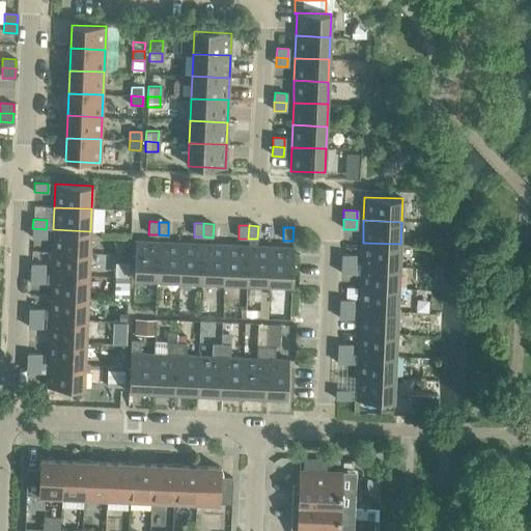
[(46,229),(32,228),(32,238),(46,239),(46,229)]
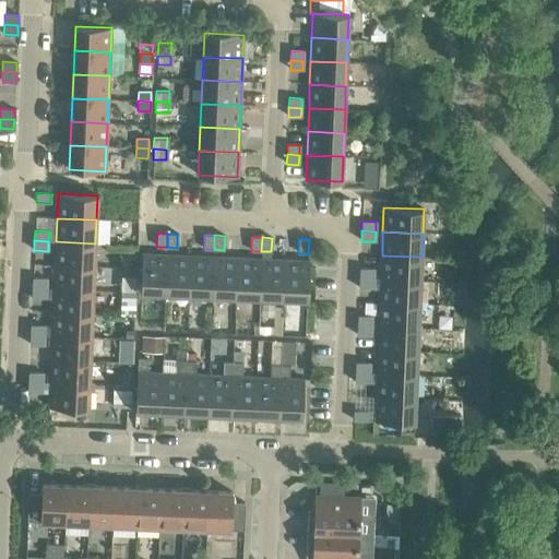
[(56,241),(55,265),(94,266),(95,244),(56,241)]
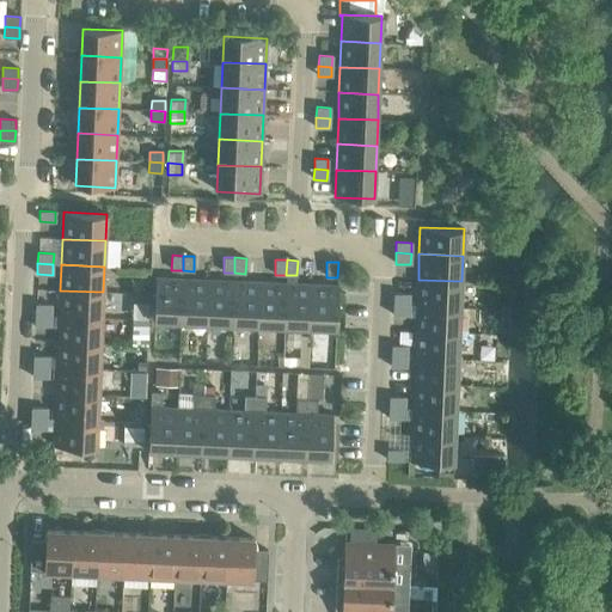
[(153,320),(181,322),(182,279),(155,277),(153,320)]
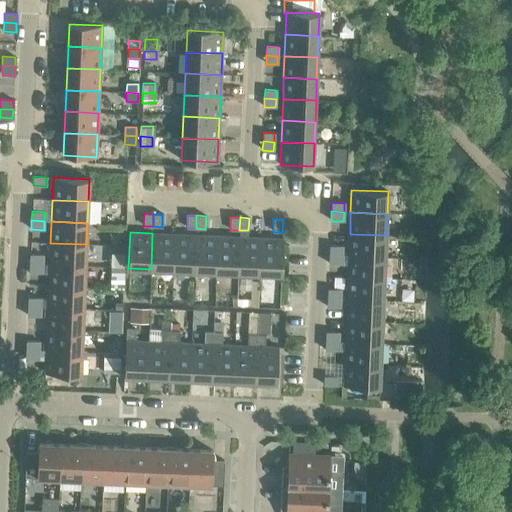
[(151,269),(172,270),(174,234),(152,233),(151,269)]
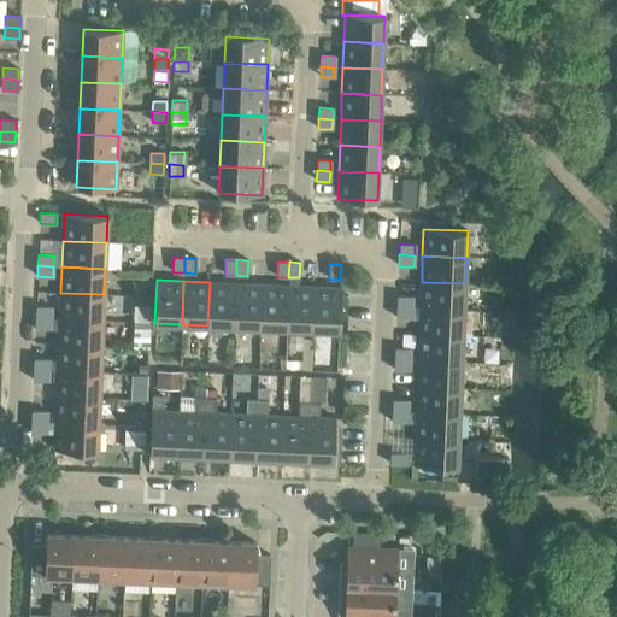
[(207,325),(234,327),(235,283),(210,282),(207,325)]
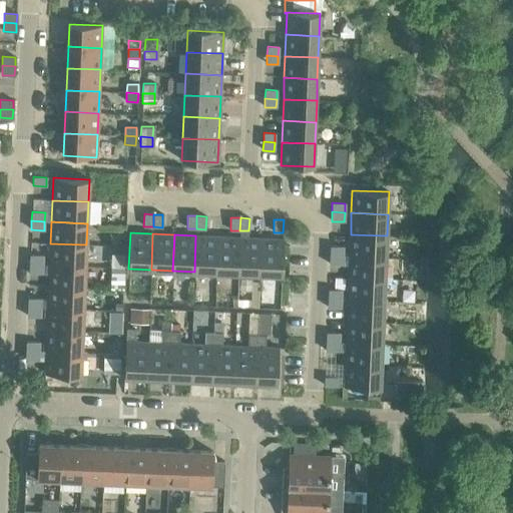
[(351,234),(350,255),(386,258),(387,235),(351,234)]
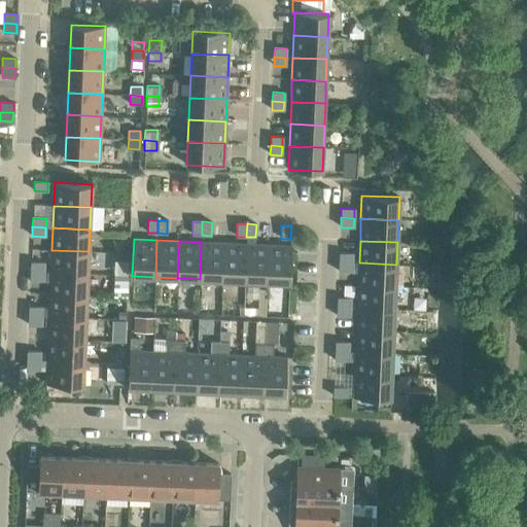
[(200,279),(221,280),(223,243),(201,242),(200,279)]
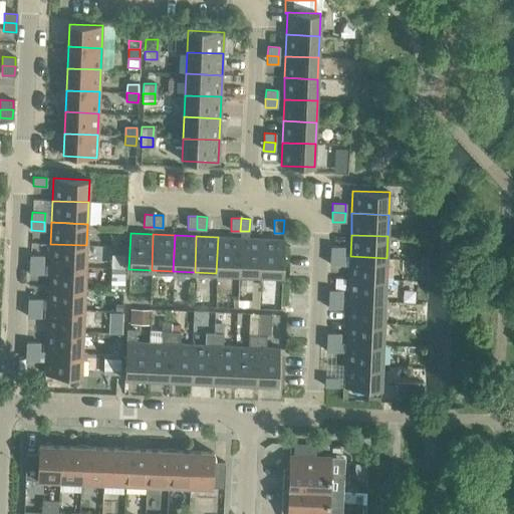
[(216,273),(238,274),(240,238),(218,237),(216,273)]
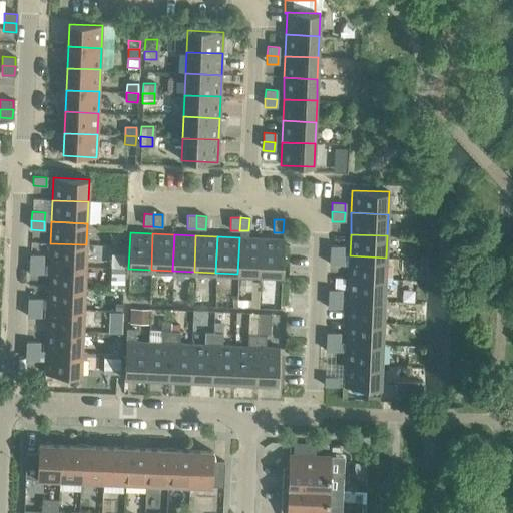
[(237,274),(260,275),(261,238),(239,237),(237,274)]
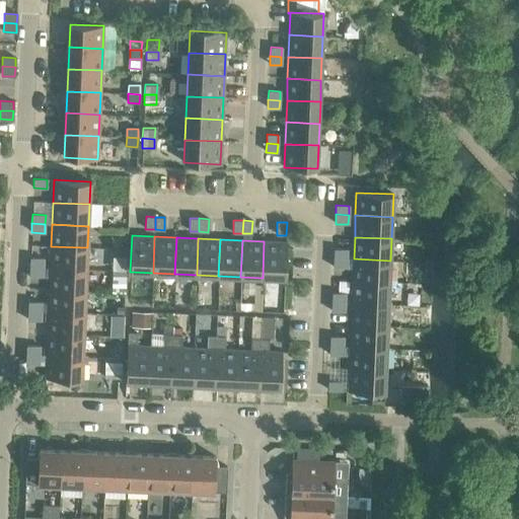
[(264,241),(263,278),(285,279),(287,242),(264,241)]
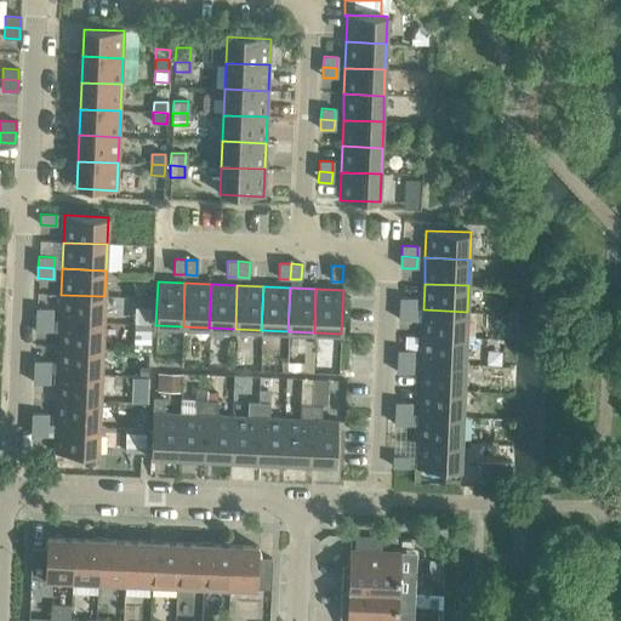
[(61,295),(60,320),(103,323),(104,296),(61,295)]
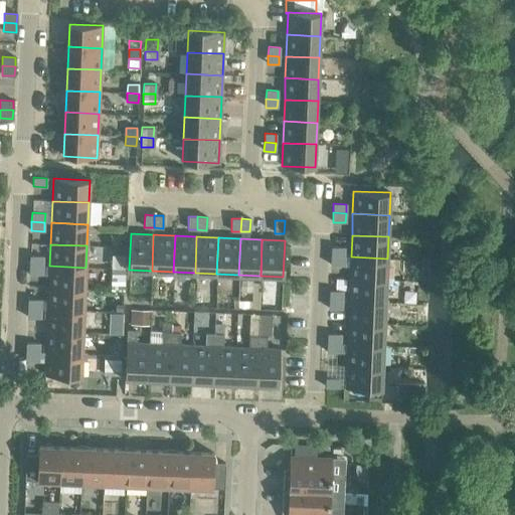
[(331,246),(331,256),(344,256),(344,247),(331,246)]
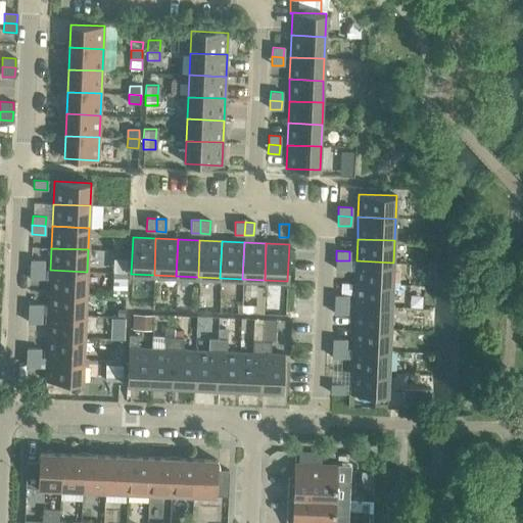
[(31,259),(30,269),(43,270),(44,260),(31,259)]
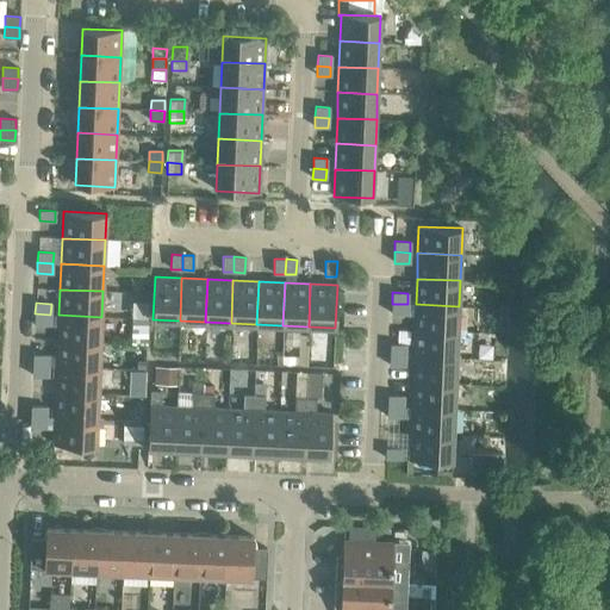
[(408,304),(392,304),(392,315),(406,315),(408,304)]
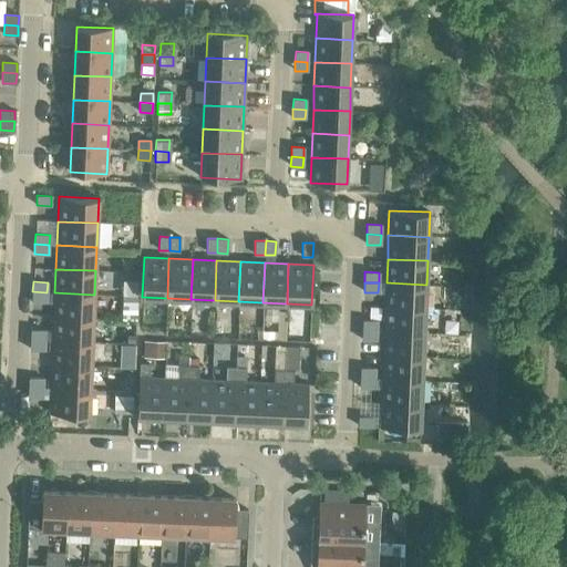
[(387,282),(385,307),(425,309),(426,285),(387,282)]
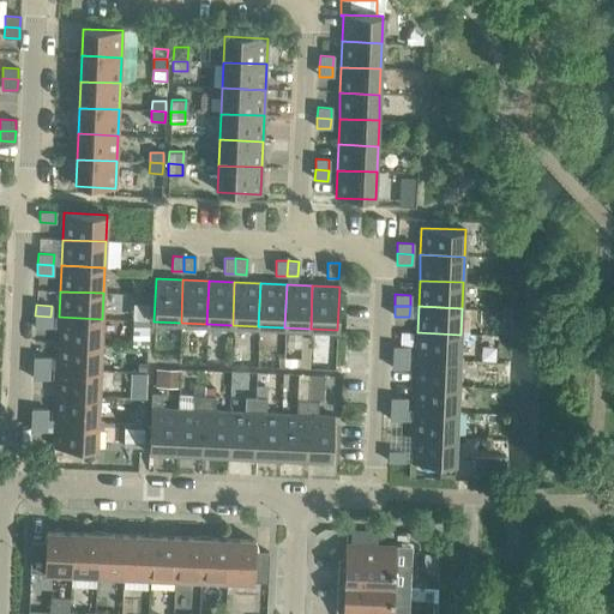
[(50,317),(35,315),(35,327),(50,327),(50,317)]
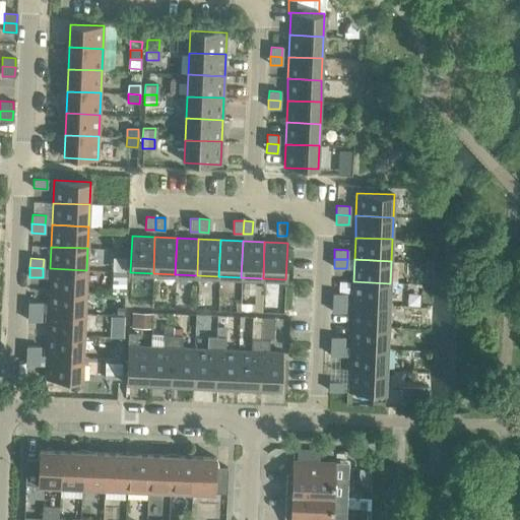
[(50,268),(49,290),(85,291),(86,270),(50,268)]
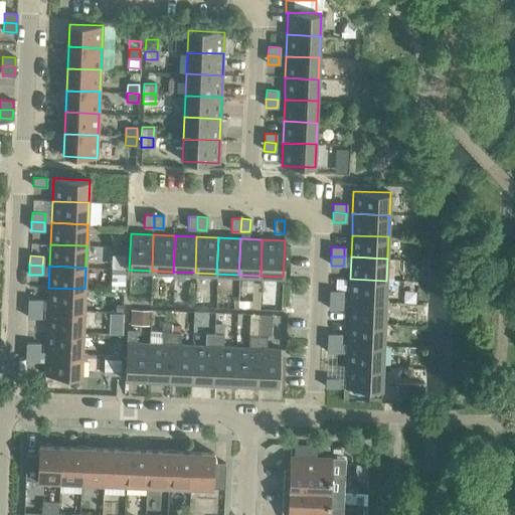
[(111,269),(110,291),(124,291),(124,269),(111,269)]
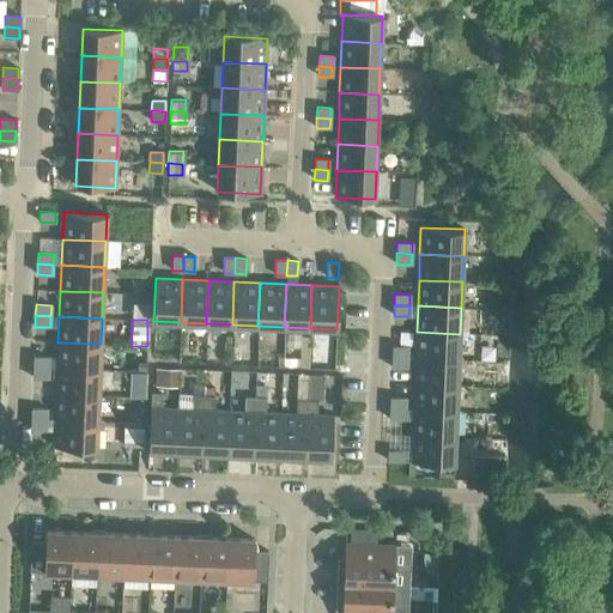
[(417,332),(416,358),(459,359),(460,334),(417,332)]
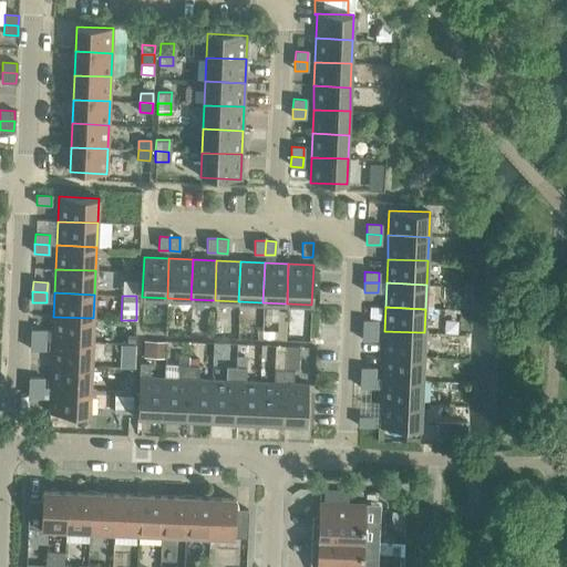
[(53,317),(52,340),(93,342),(93,318),(53,317)]
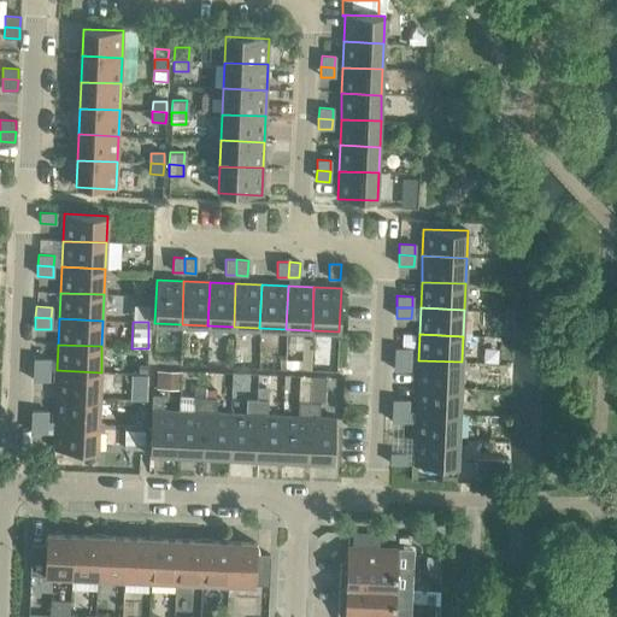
[(394,359),(410,359),(410,348),(395,348),(394,359)]
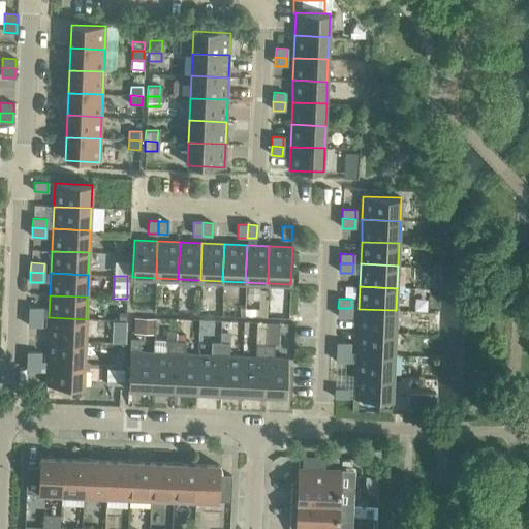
[(29,307),(29,317),(41,317),(42,308),(29,307)]
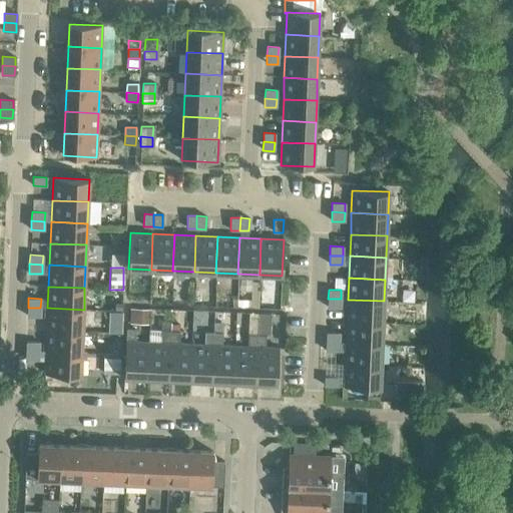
[(341,299),(328,299),(328,308),(341,309),(341,299)]
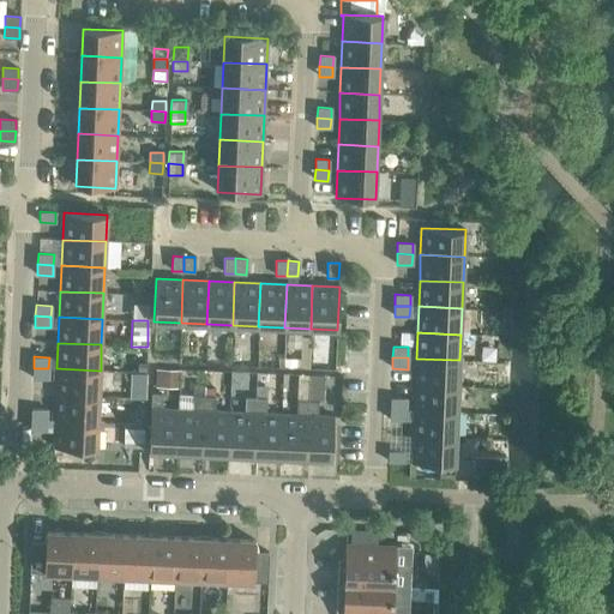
[(416,359),(415,384),(458,386),(459,360),(416,359)]
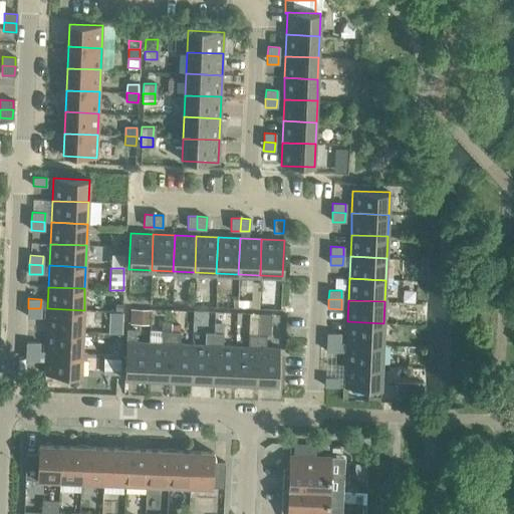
[(40,308),(28,308),(27,317),(40,317),(40,308)]
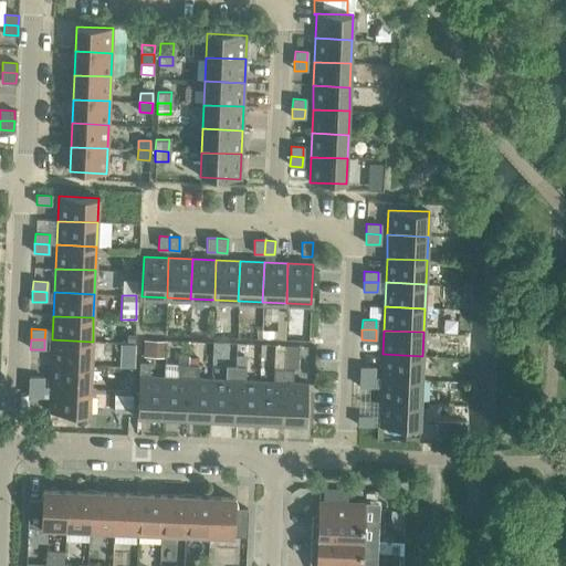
[(52,339),(51,364),(92,366),(93,342),(52,339)]
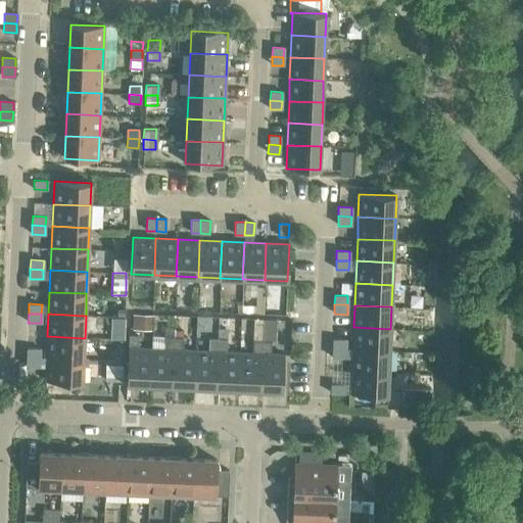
[(133,315),(132,330),(151,330),(151,316),(133,315)]
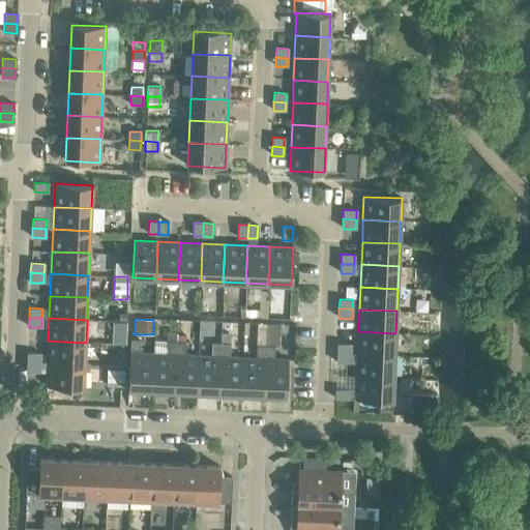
[(257,345),(265,346),(266,346),(267,324),(257,323),(257,345)]
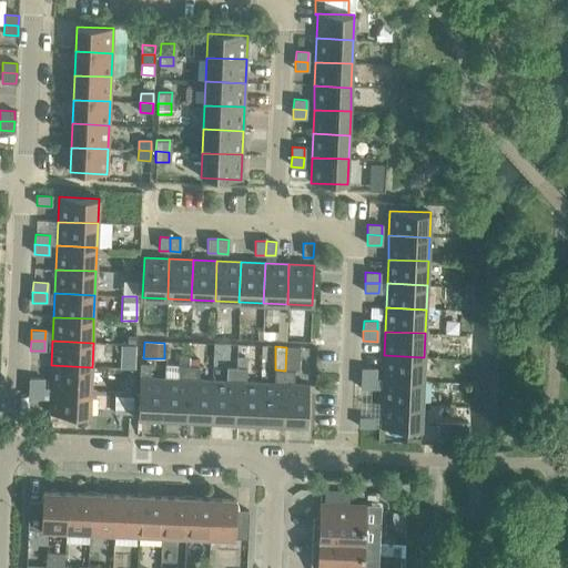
[(286,347),(285,371),(294,371),(300,371),(300,347),(286,347)]
